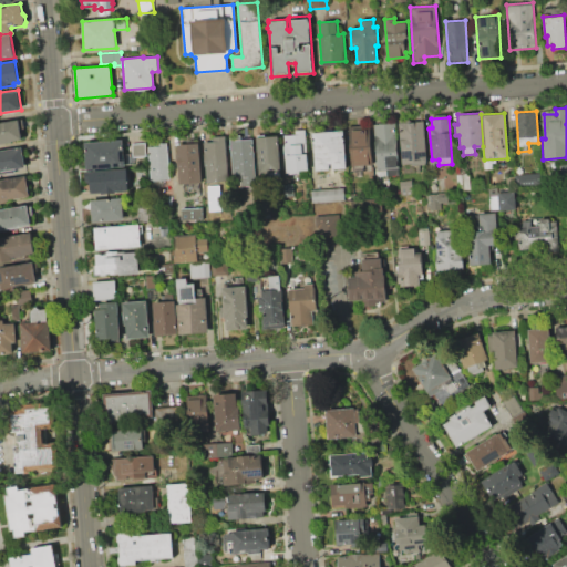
[(423,121),(426,163),(424,163),(424,165),(412,165),(411,163),(401,164),(399,122),(401,122),(403,119),(408,119),(410,121),(423,121)]
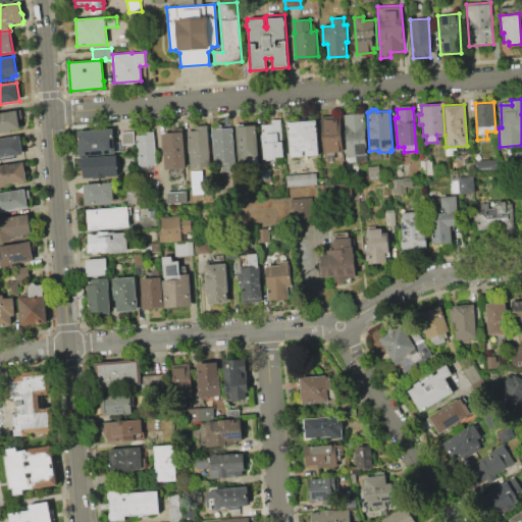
[(0,112),(17,110),(20,128),(10,129),(10,132),(0,133),(0,112)]
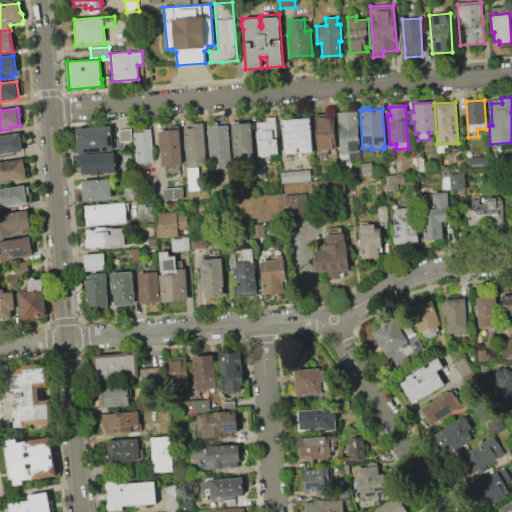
[(356,111),(358,134),(360,135),(360,141),(359,142),(360,157),(340,159),(337,113),(356,111)]
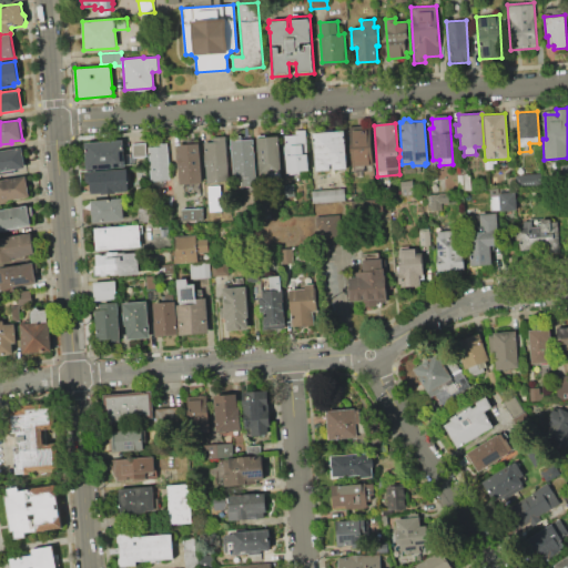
[(348,127),(371,124),(374,164),(352,165),(348,127)]
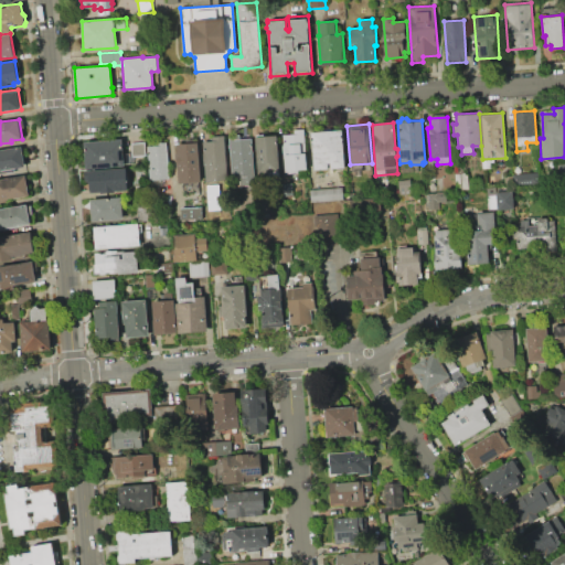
[(304,128),(307,169),(299,170),(299,173),(294,177),(287,173),(287,171),(284,171),(281,135),(294,134),(294,129),(304,128)]
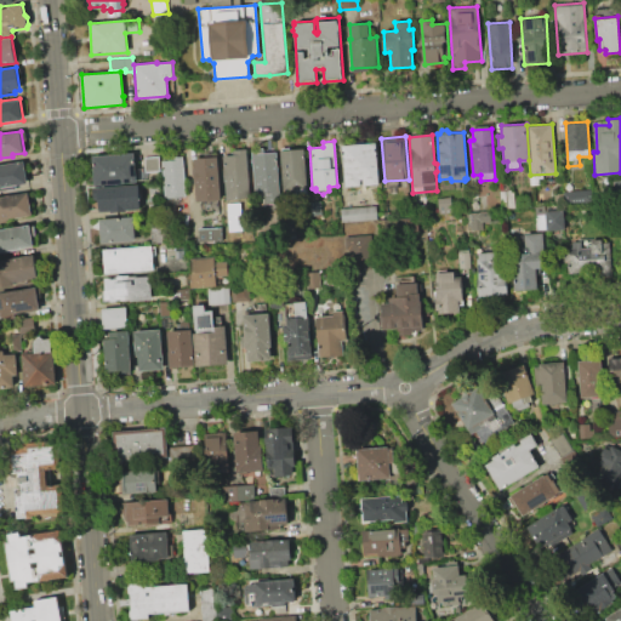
[(341,146),(376,143),(377,161),(379,161),(380,184),(345,187),(341,146)]
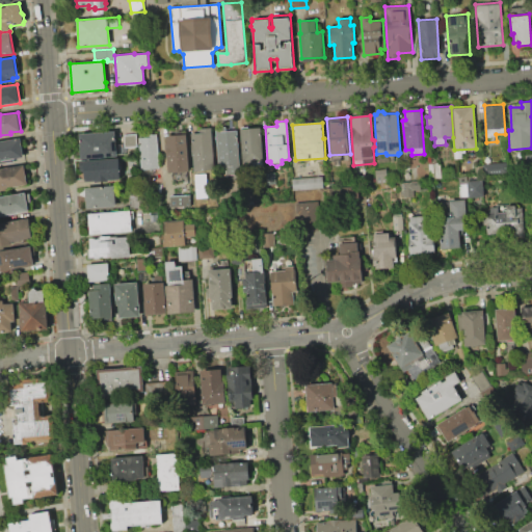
[(236,130),(239,174),(218,175),(215,127),(225,127),(227,131),(236,130)]
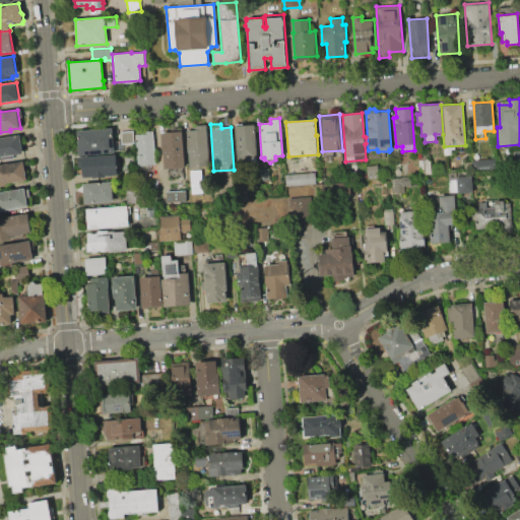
[(206,125),(209,166),(189,167),(186,130),(195,130),(194,125),(206,125)]
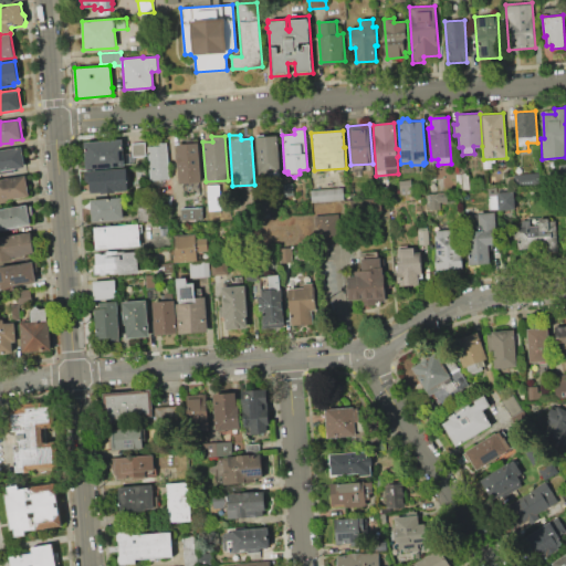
[(278,136),(280,176),(258,177),(254,137),(278,136)]
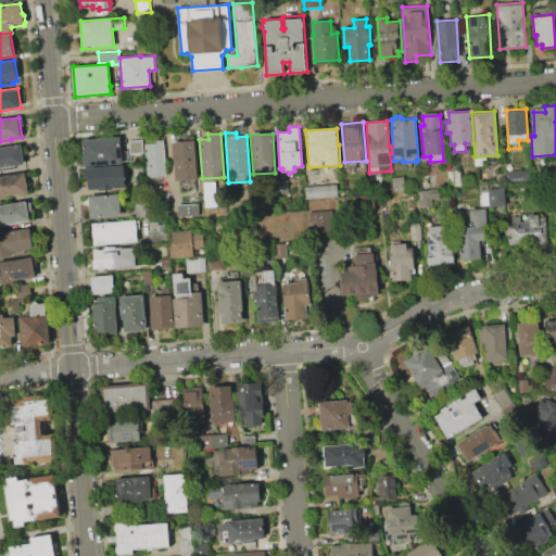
[(83,140),(119,137),(122,164),(84,166),(83,140)]
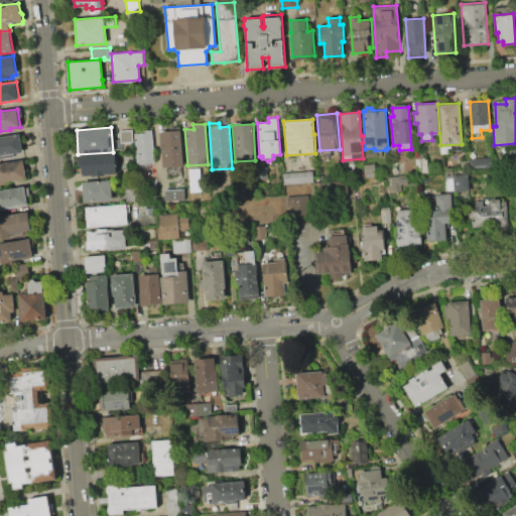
[(180,127),(183,165),(164,167),(161,132),(171,131),(170,128),(180,127)]
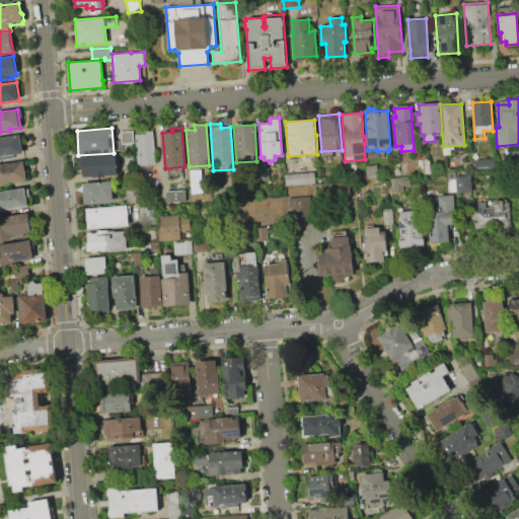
[(121,132),(133,131),(133,144),(122,144),(121,132)]
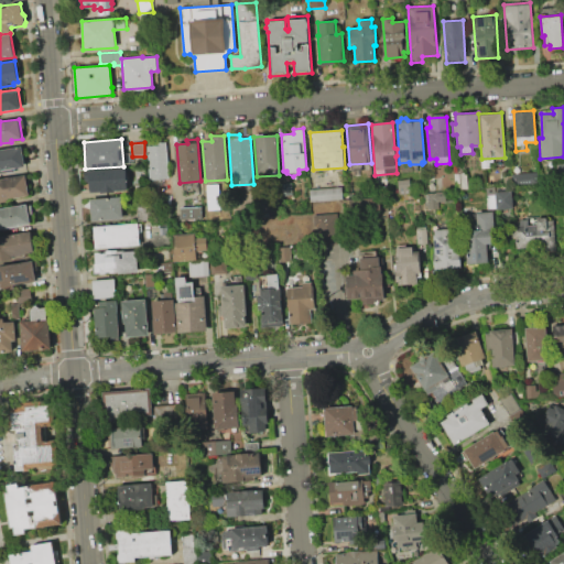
[(165,142),(169,177),(162,179),(163,185),(151,186),(151,179),(149,180),(147,147),(159,145),(159,142),(165,142)]
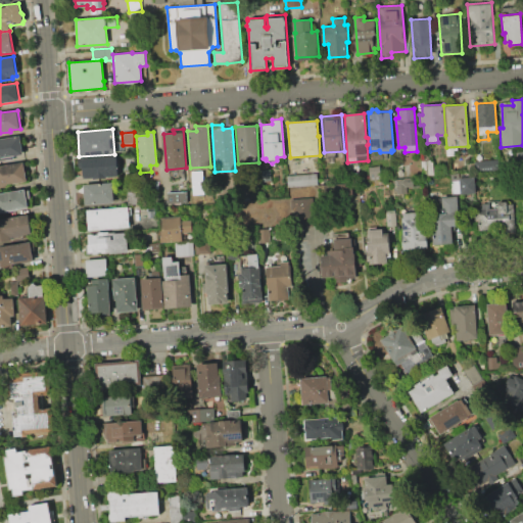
[(0,138),(19,136),(22,154),(12,156),(13,159),(0,161),(0,138)]
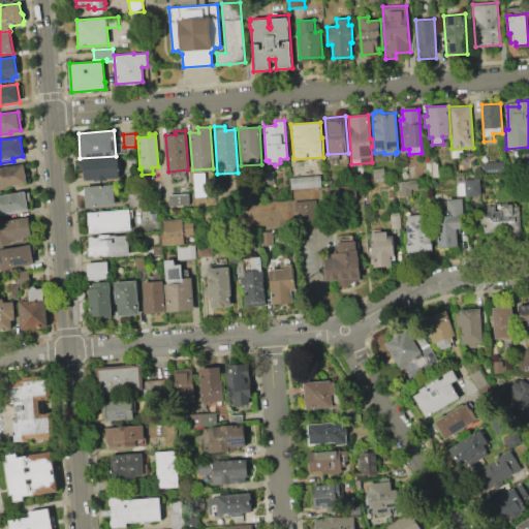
[(79,160),(118,157),(120,178),(107,179),(107,180),(94,181),(94,180),(85,181),(84,169),(80,169),(79,160)]
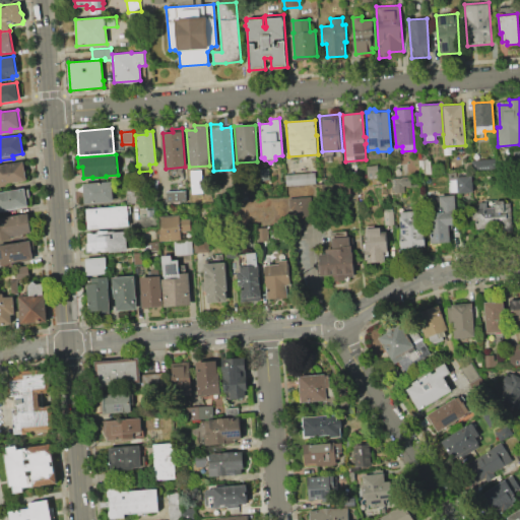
[(418,158),(431,157),(433,175),(419,175),(418,158)]
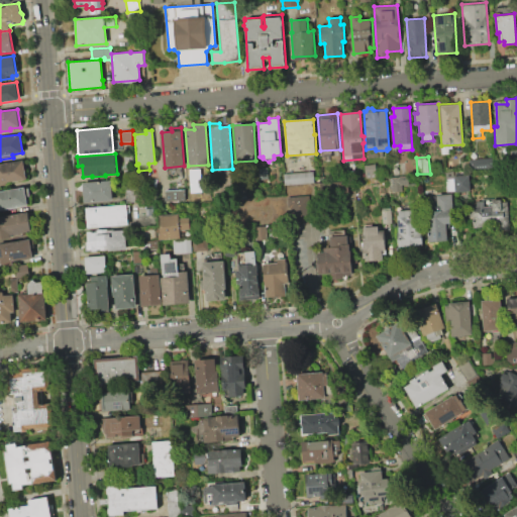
[(468,160),(493,158),(494,170),(469,172),(468,160)]
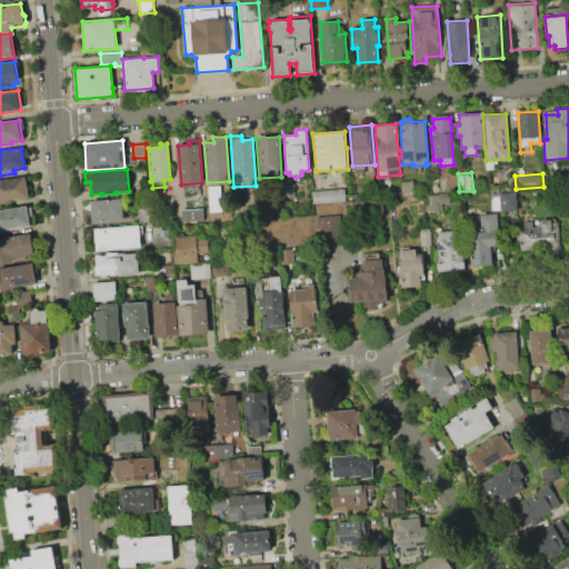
[(0,180),(26,176),(30,199),(0,203),(0,180)]
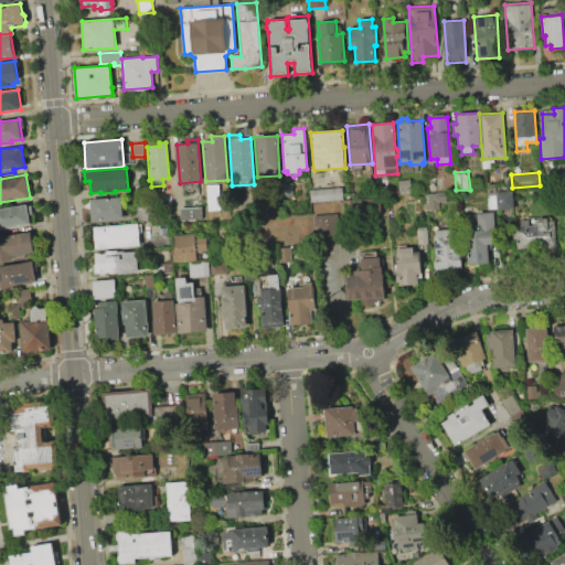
[(398,180),(409,179),(412,193),(401,194),(398,180)]
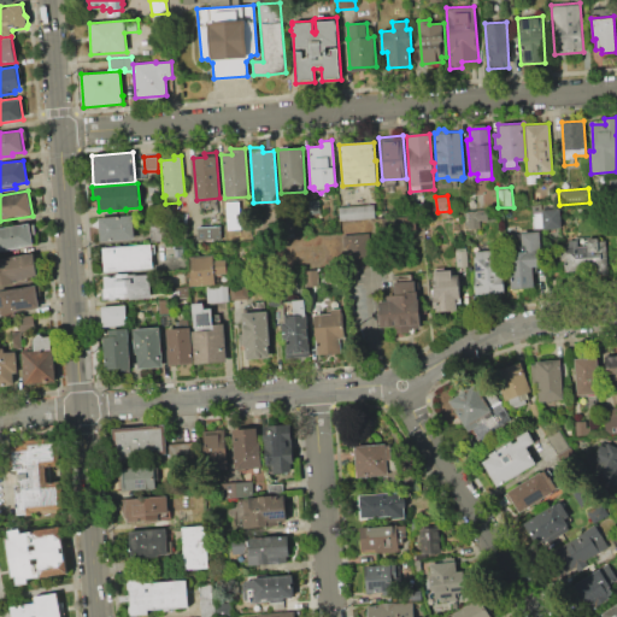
[(309,200),(318,199),(319,215),(310,215),(309,200)]
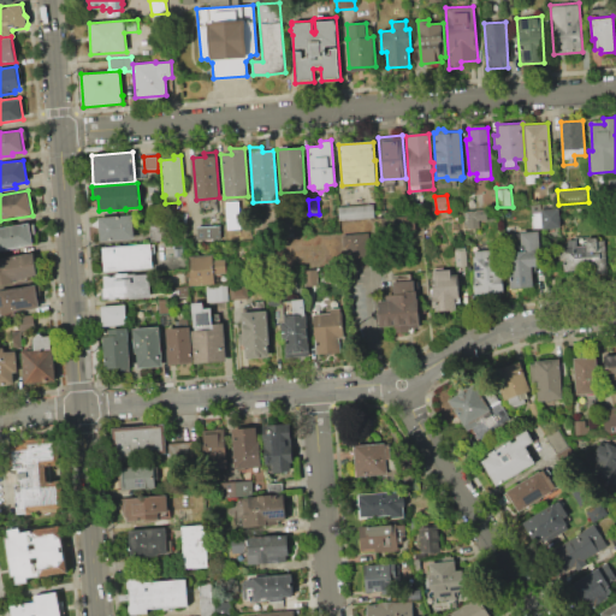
[(148,202),(161,201),(163,214),(149,215),(148,202)]
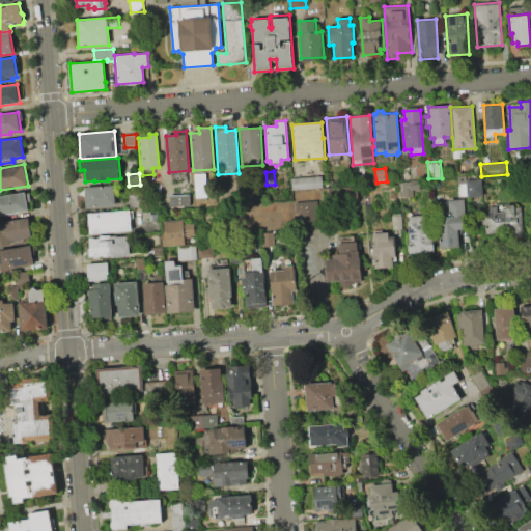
[(291,178),(323,176),(323,188),(291,190),(291,178)]
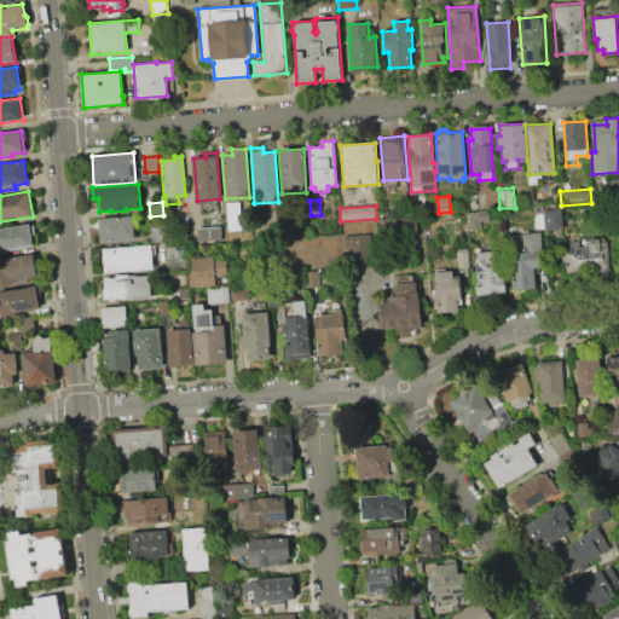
[(466,212),(493,209),(495,220),(481,221),(481,230),(467,231),(466,212)]
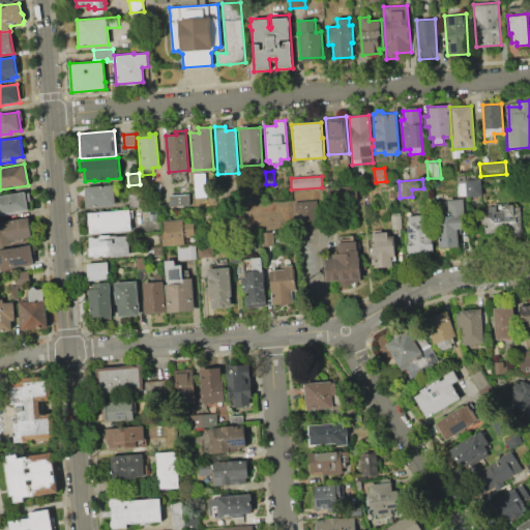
[(466,180),(480,179),(481,196),(467,197),(466,180)]
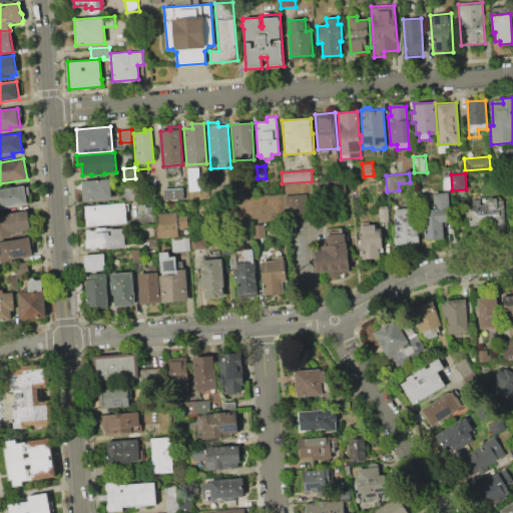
[(82,181),(109,179),(111,198),(83,200),(82,181)]
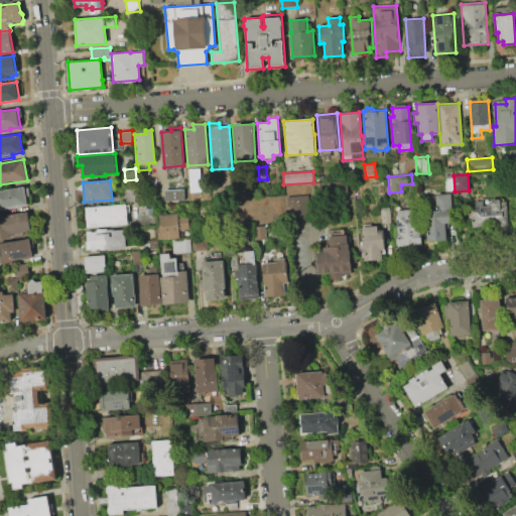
[(0,190),(24,186),(24,188),(28,187),(29,196),(25,196),(27,207),(0,211),(0,190)]
